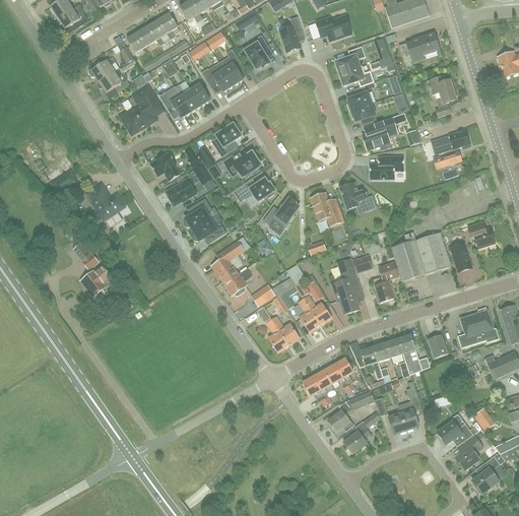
[(56,15),(71,6),(68,0),(46,0),(56,15)]
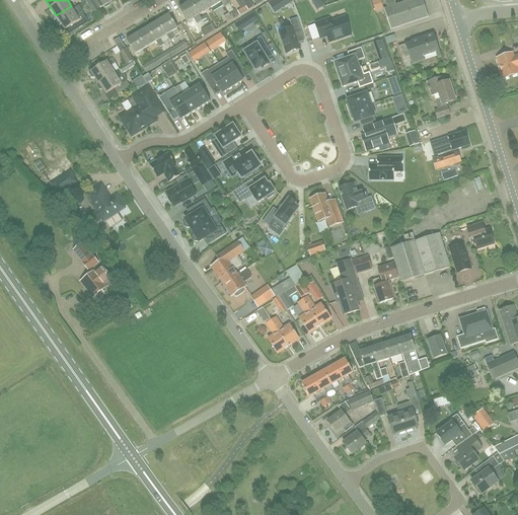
[(98,6),(97,5),(95,1),(94,0),(86,0),(92,10),(98,6)]
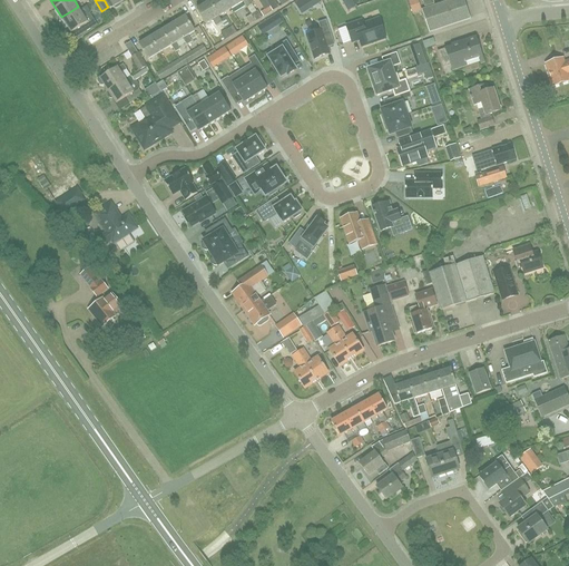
[(218,13),(211,0),(206,0),(196,6),(206,21),(218,13)]
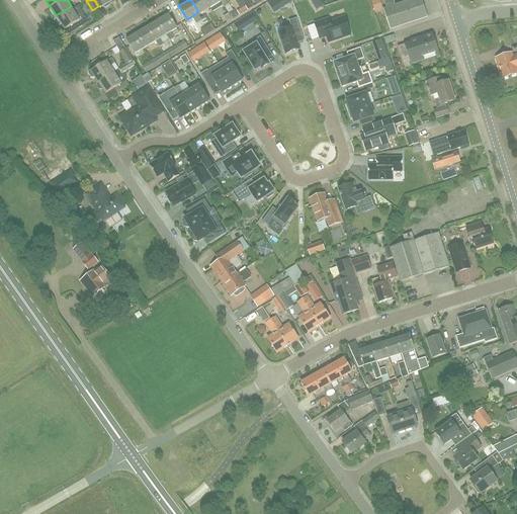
[(209,5),(206,0),(191,0),(198,12),(209,5)]
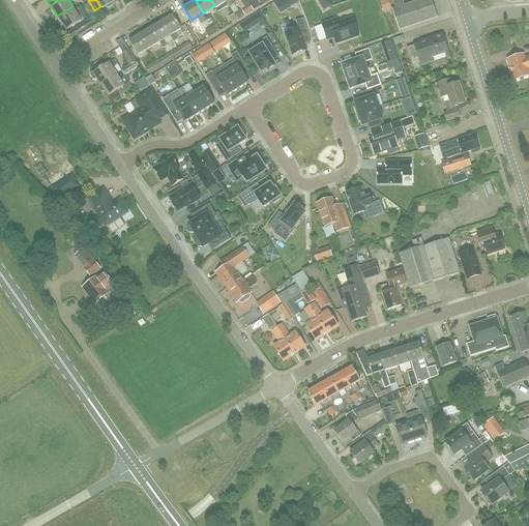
[(253,7),(248,0),(241,0),(245,6),(242,8),(244,12),(253,7)]
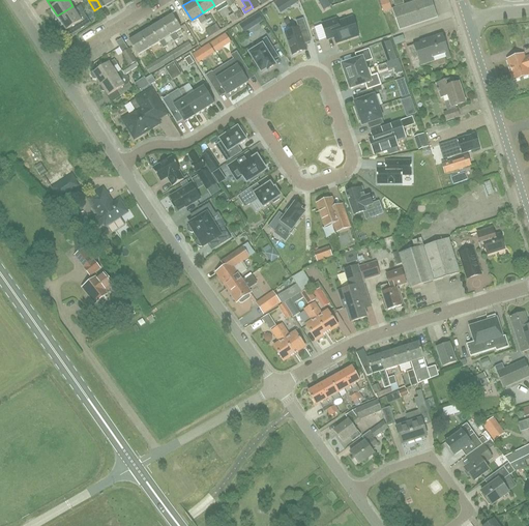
[(314,6),(321,2),(320,0),(306,0),(302,2),(311,17),(318,12),(314,6)]
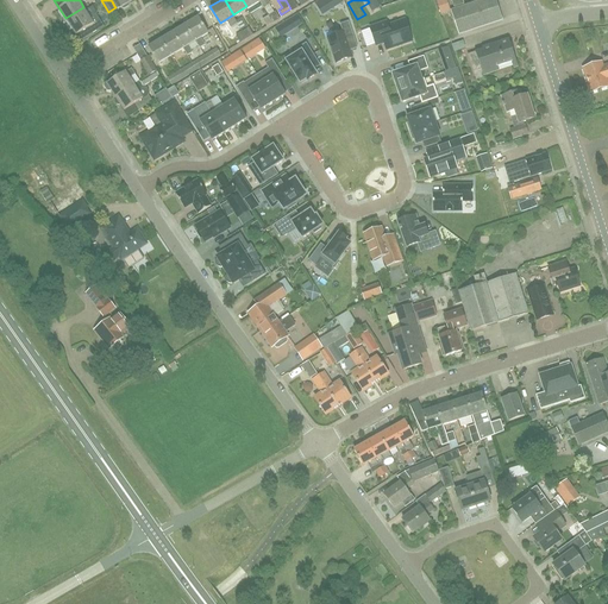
[(472,0),(450,7),(458,31),(501,17),(495,0),(472,0)]
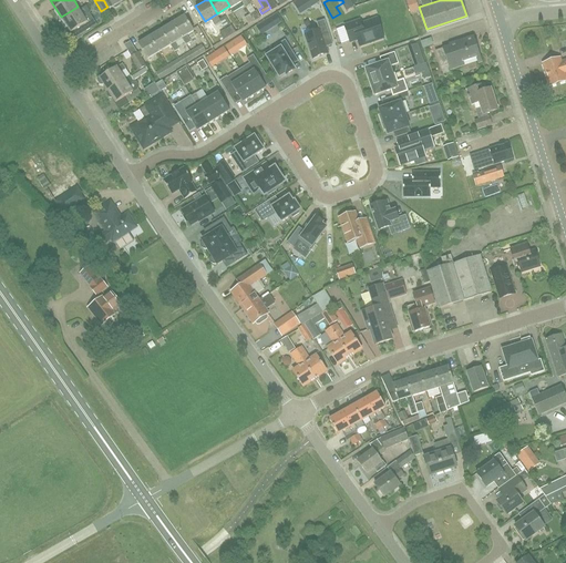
[(78,7),(61,17),(69,29),(78,23),(82,29),(95,20),(89,10),(82,13),(78,7)]
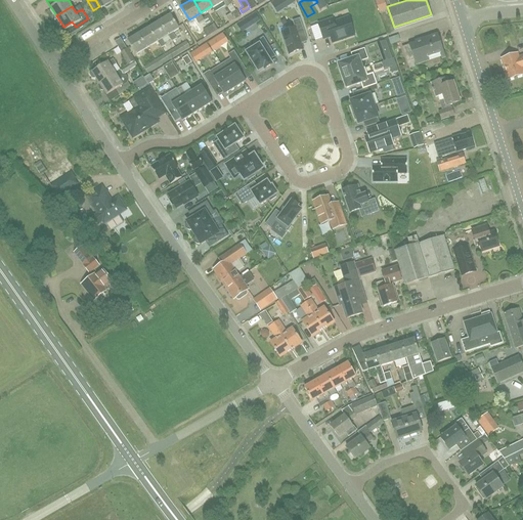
[(230,10),(234,16),(240,13),(236,7),(230,10)]
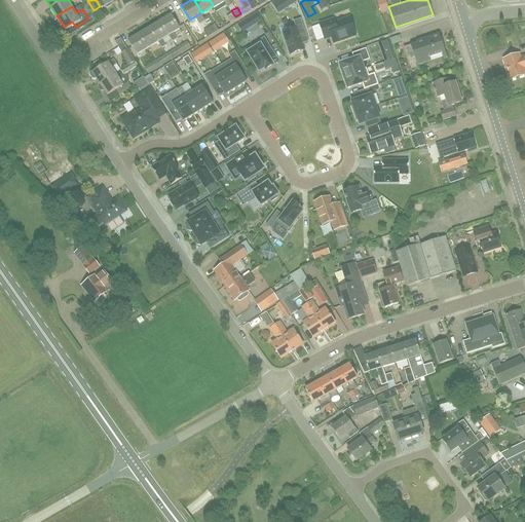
[(235,16),(231,10),(226,13),(230,21),(235,16)]
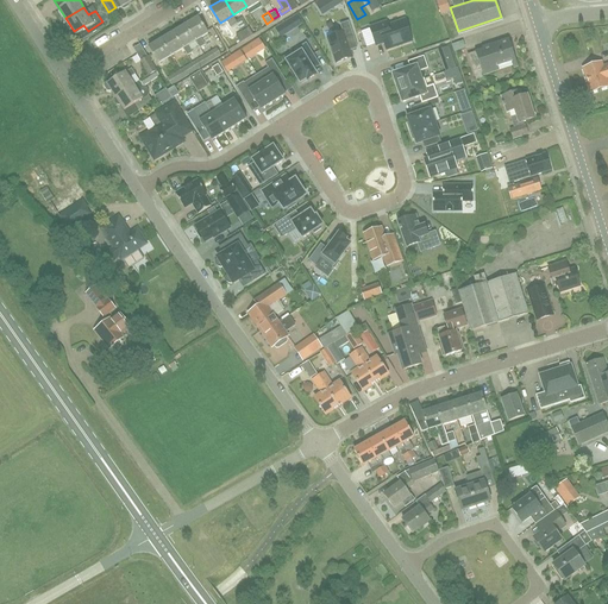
[(293,24),(300,20),(295,12),(288,17),(293,24)]
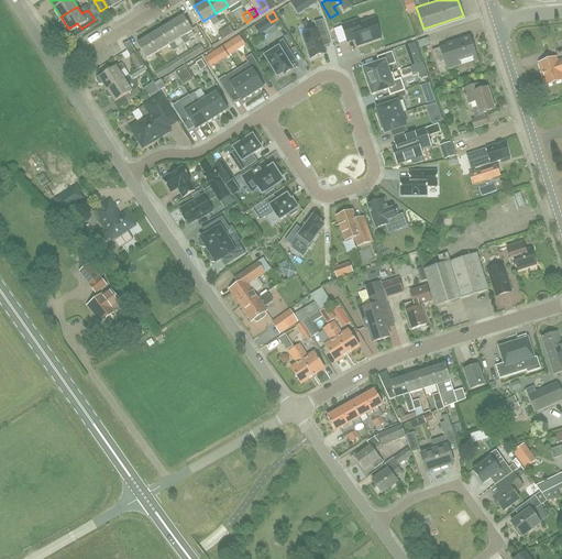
[(191,28),(183,12),(172,19),(180,34),(184,41),(189,39),(185,32),(191,28)]
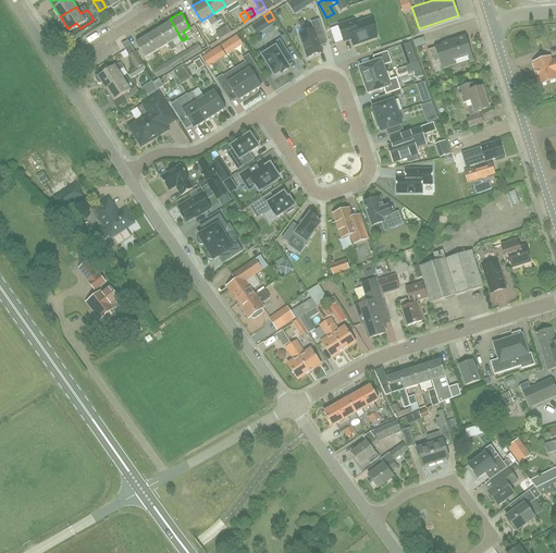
[(353,16),(337,22),(343,38),(350,35),(353,41),(375,34),(370,15),(354,21),(353,16)]
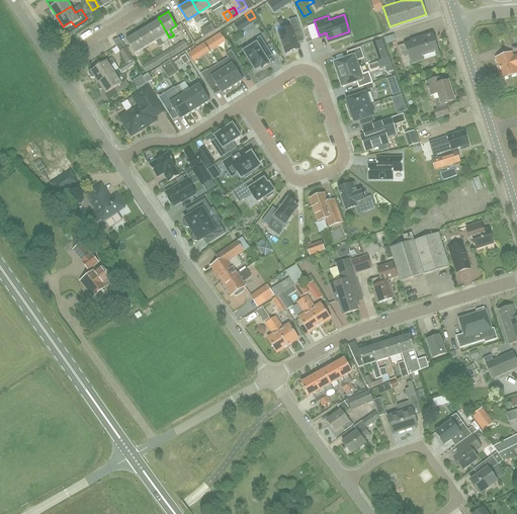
[(290,24),(278,28),(285,51),(298,46),(296,39),(293,29),(299,27),(295,15),(288,17),(290,24)]
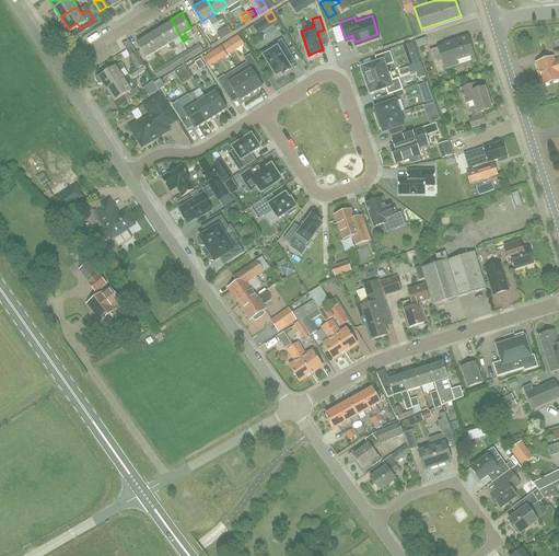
[(178,34),(179,34),(171,19),(159,26),(169,41),(167,42),(172,48),(176,45),(173,38),(178,34)]
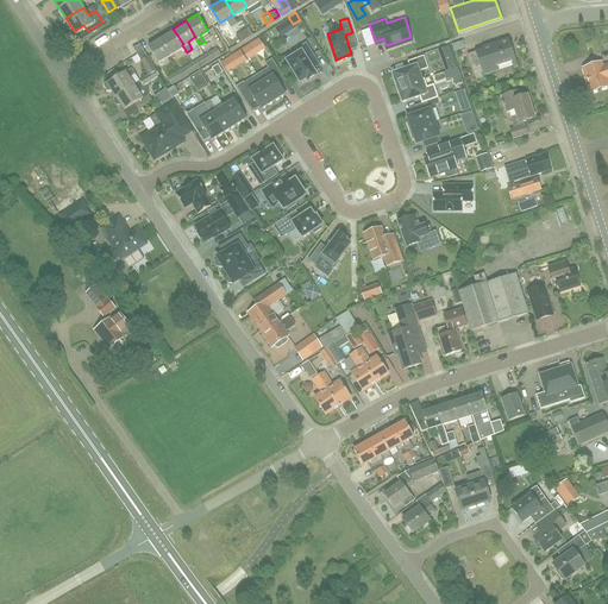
[(242,27),(246,36),(252,32),(248,24),(242,27)]
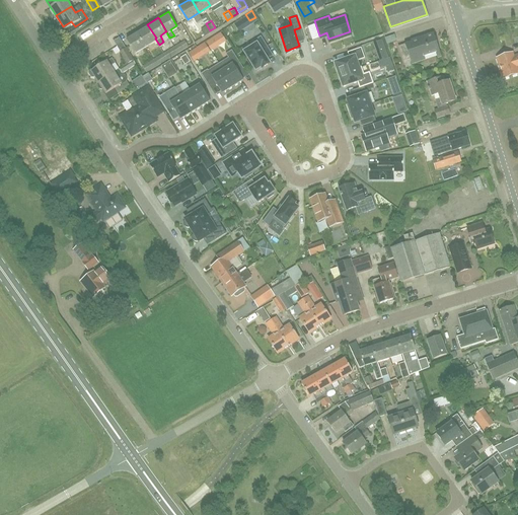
[(210,30),(206,23),(200,27),(201,28),(198,30),(201,35),(210,30)]
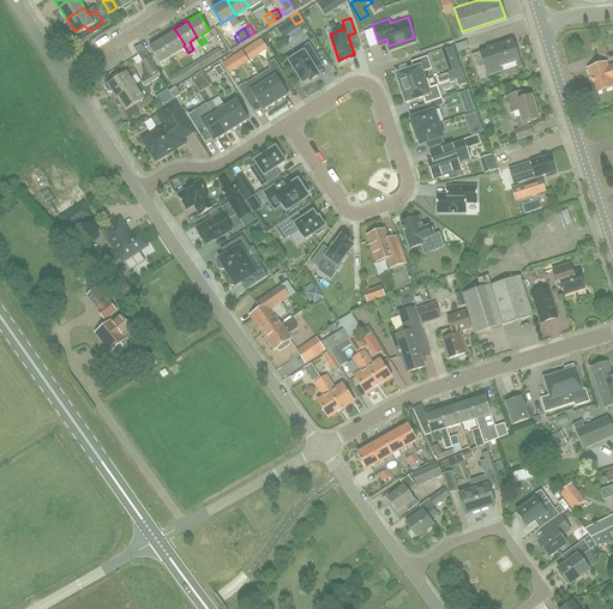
[(172,53),(184,46),(185,44),(174,29),(162,36),(172,53)]
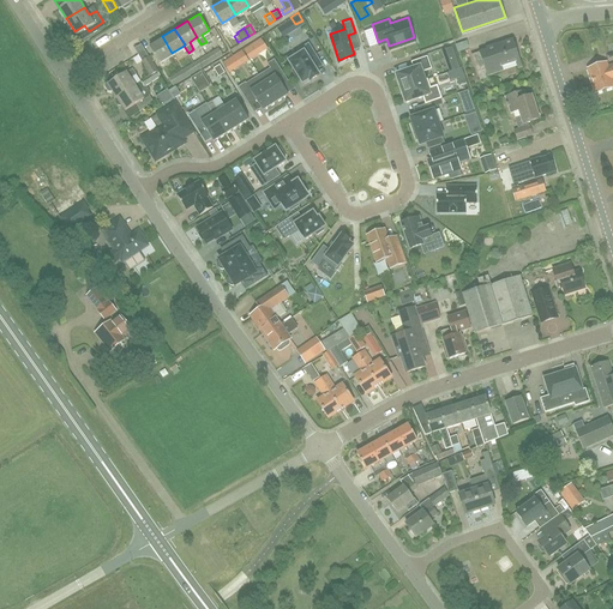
[(172,53),(162,36),(150,43),(160,60),(172,53)]
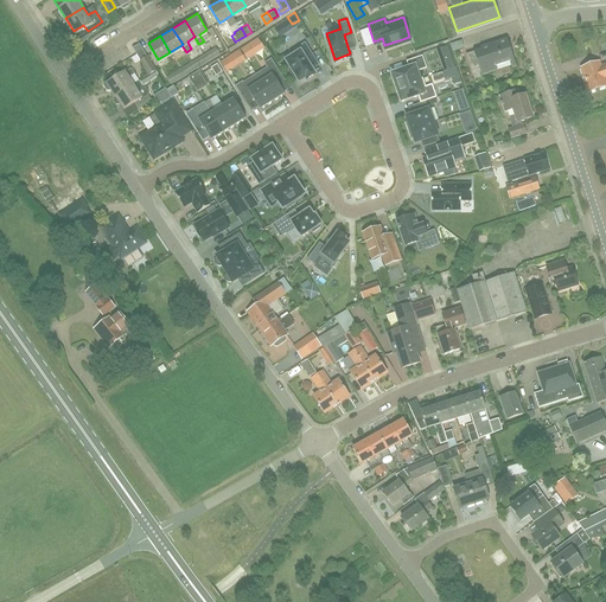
[(511,64),(515,63),(506,36),(480,45),(482,46),(474,49),(465,51),(471,69),(479,65),(482,71),(496,66),(496,63),(510,58),(511,64)]
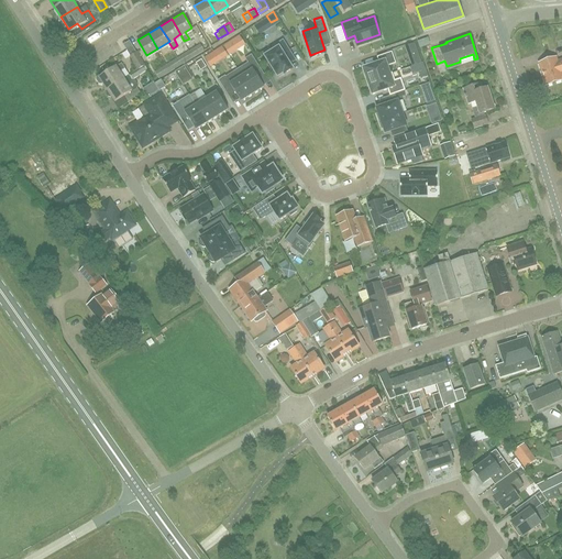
[(420,37),(422,45),(431,42),(429,35),(420,37)]
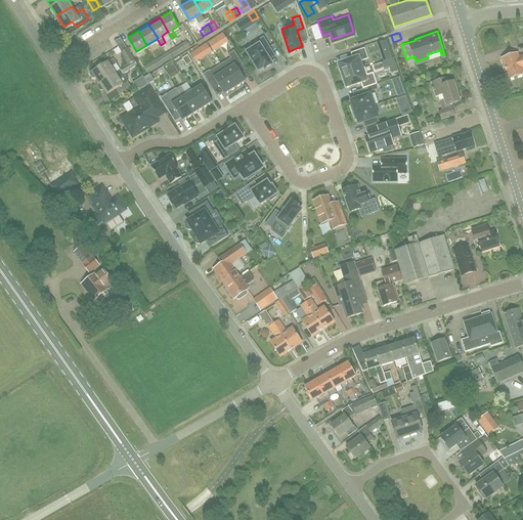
[(263,48),(269,44),(263,34),(244,46),(250,56),(249,57),(252,63),(254,62),(258,69),(263,65),(264,67),(271,61),(263,48)]
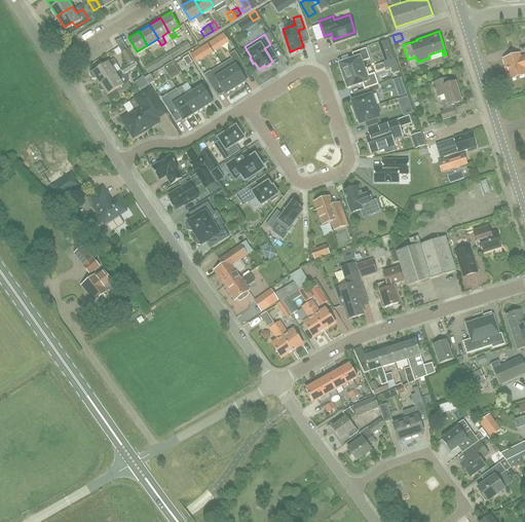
[(214,36),(208,40),(213,47),(219,43),(214,36)]
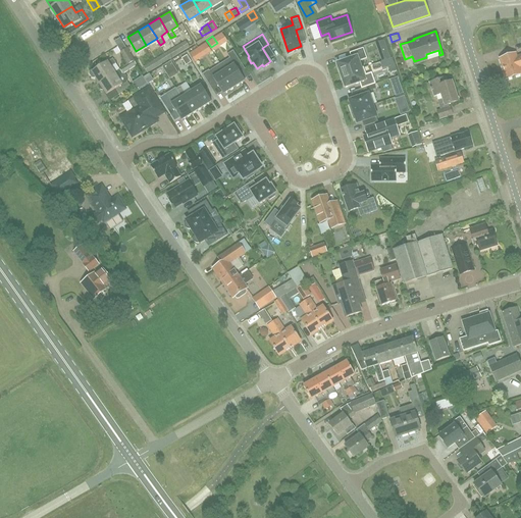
[(175,45),(178,50),(189,44),(186,38),(175,45)]
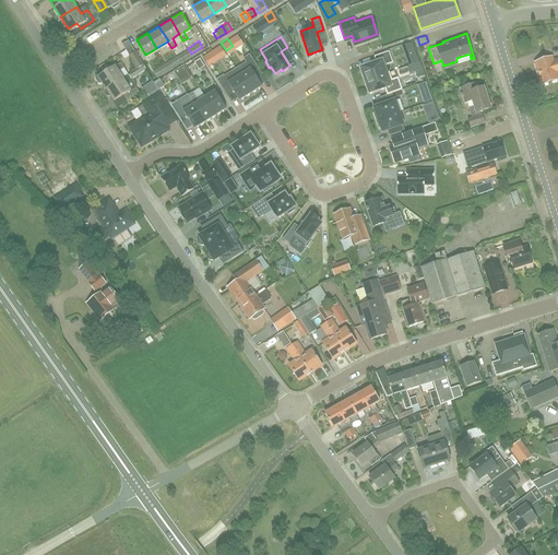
[(188,48),(187,48),(178,54),(177,55),(180,60),(191,54),(188,48)]
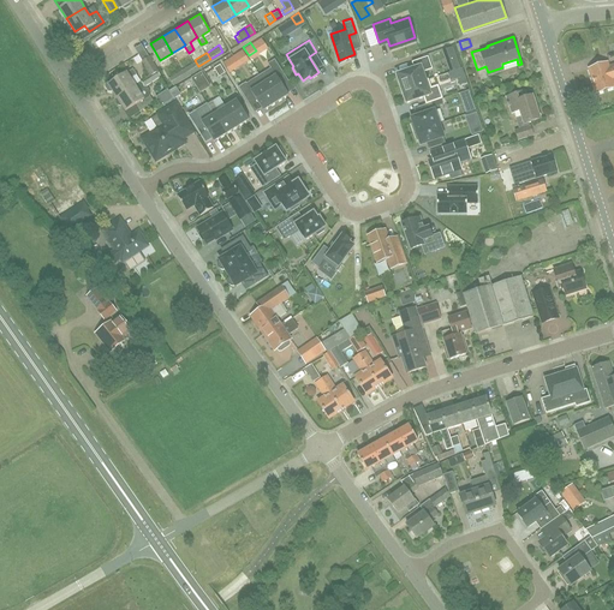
[(395,71),(400,85),(424,77),(422,69),(431,66),(427,53),(425,53),(411,59),(413,65),(395,71)]
